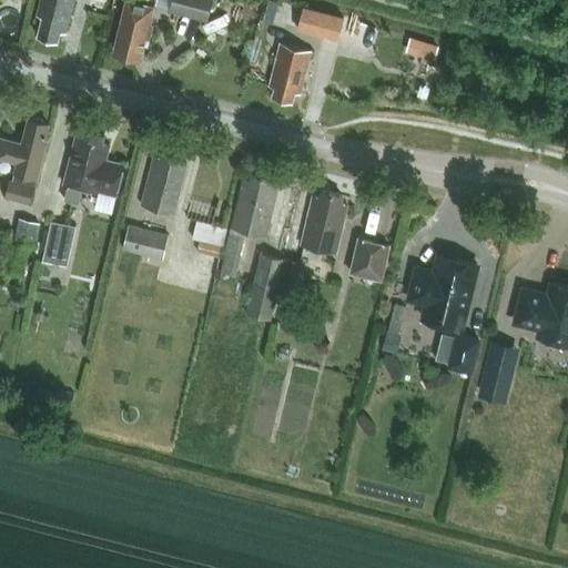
[(67,33),(74,0),(40,0),(37,16),(43,17),(38,36),(58,41),(60,31),(67,33)]
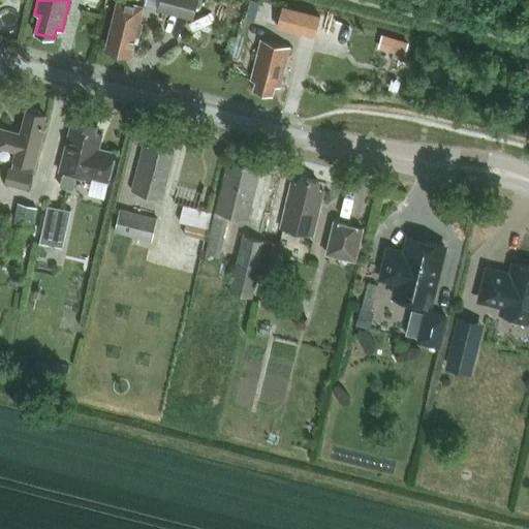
[(139,23),(144,6),(119,0),(106,49),(131,56),(134,41),(137,41),(143,23),(139,23)]
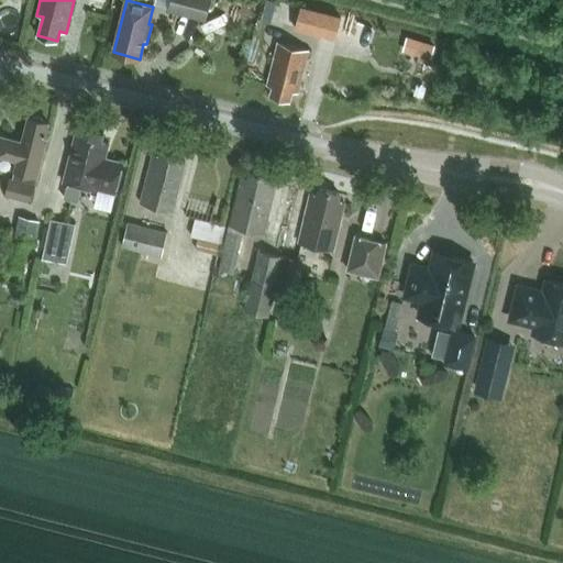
[(211,0),(170,0),(168,11),(170,12),(176,13),(206,21),(211,0)]
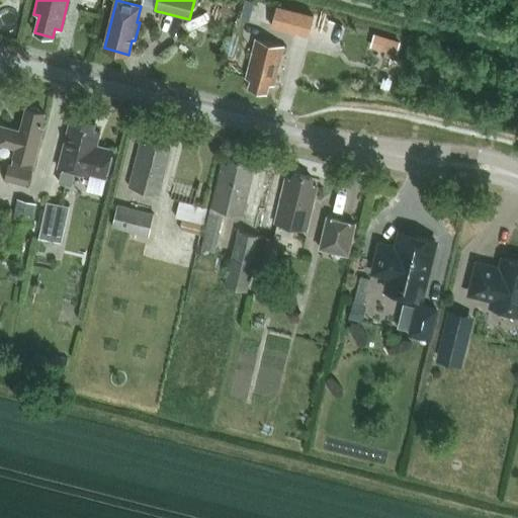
[(276,13),(272,26),(311,36),(316,15),(301,12),(301,13),(300,19),(276,13)]
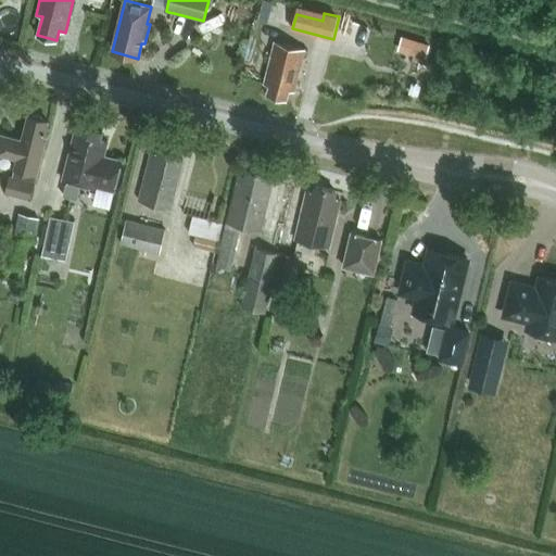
[(292,46),(295,32),(285,28),(281,42),(275,41),(264,84),(269,85),(267,93),(287,99),(289,90),(293,91),(305,49),(292,46)]
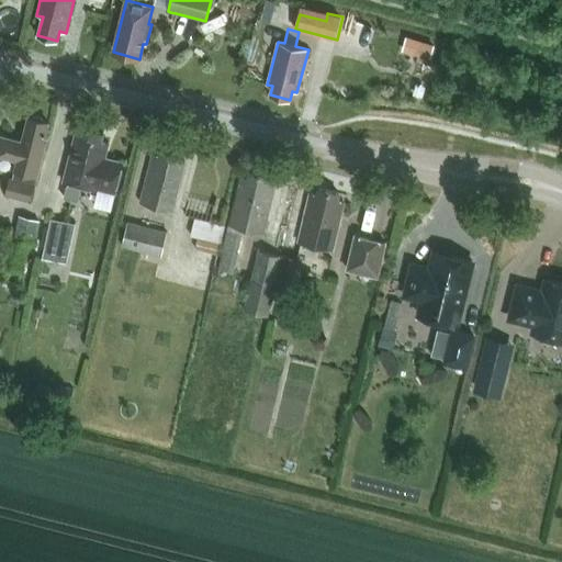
[(418,41),(415,55),(431,59),(435,45),(418,41)]
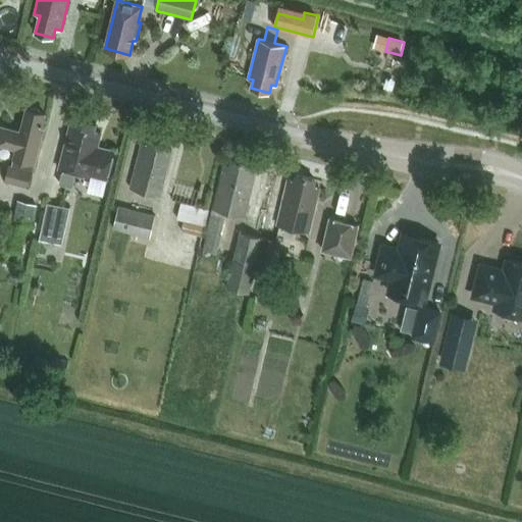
[(40,132),(45,113),(42,112),(39,109),(34,107),(30,109),(27,109),(20,131),(1,125),(0,131),(0,144),(15,149),(13,159),(16,160),(14,167),(8,165),(4,180),(28,187),(42,133),(40,132)]
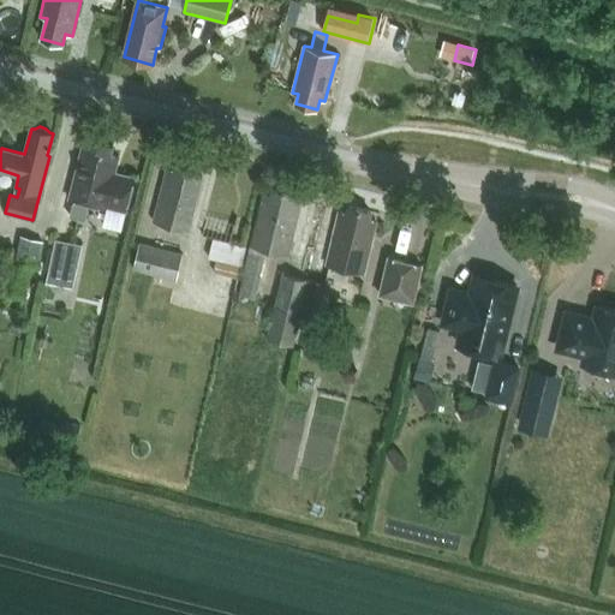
[(83,147),(70,199),(73,201),(82,202),(89,204),(106,208),(106,207),(126,212),(135,178),(114,173),(119,156),(111,154),(113,145),(93,141),(90,149),(83,147)]
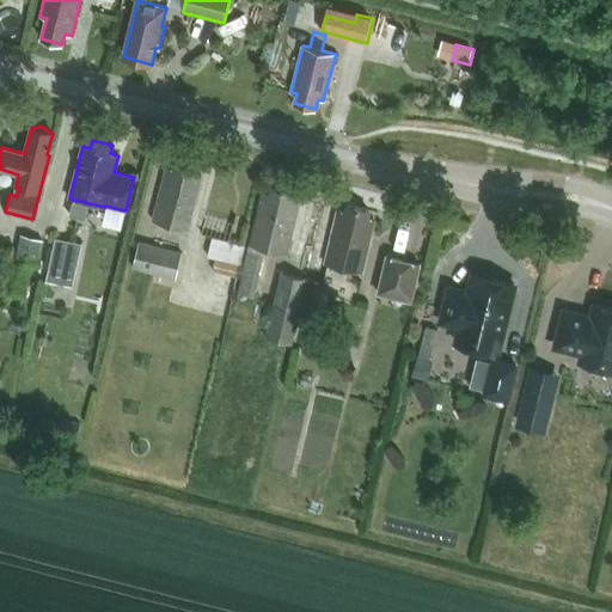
[(188,230),(201,176),(195,175),(197,166),(176,161),(175,169),(166,166),(152,221),(188,230)]
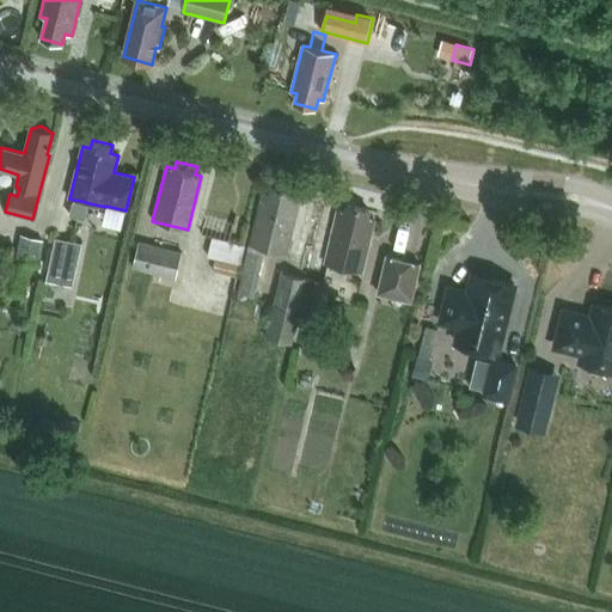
[(292,200),(294,191),(271,187),(270,194),(262,191),(238,293),(255,297),(265,249),(287,255),(299,202),(292,200)]
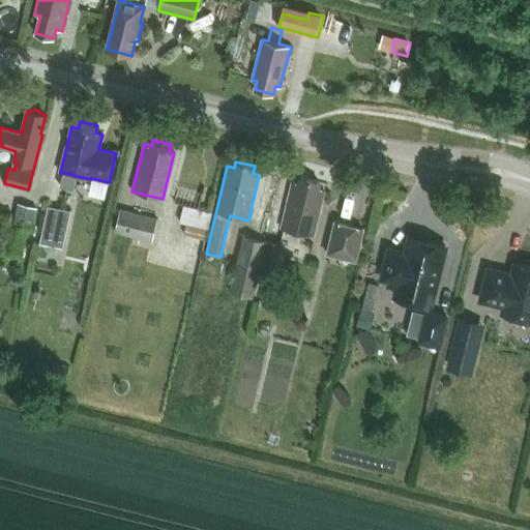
[(60,184),(60,186),(74,189),(77,176),(70,174),(63,173),(60,184)]
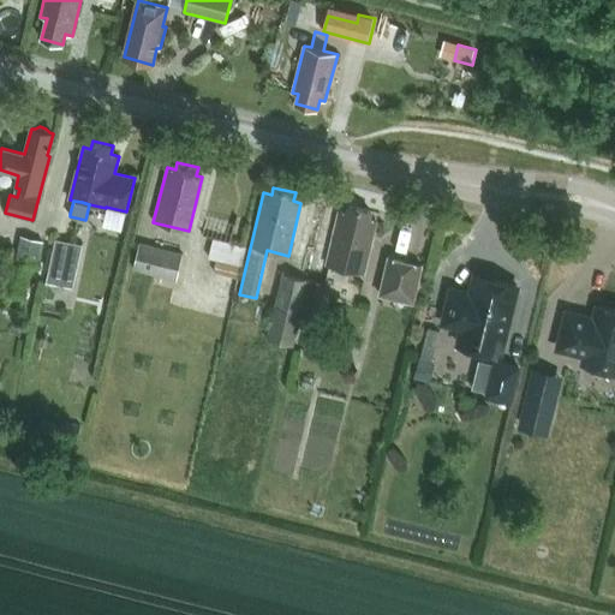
[(364,274),(376,221),(369,219),(371,212),(348,206),(347,213),(340,212),(327,266),(364,274)]
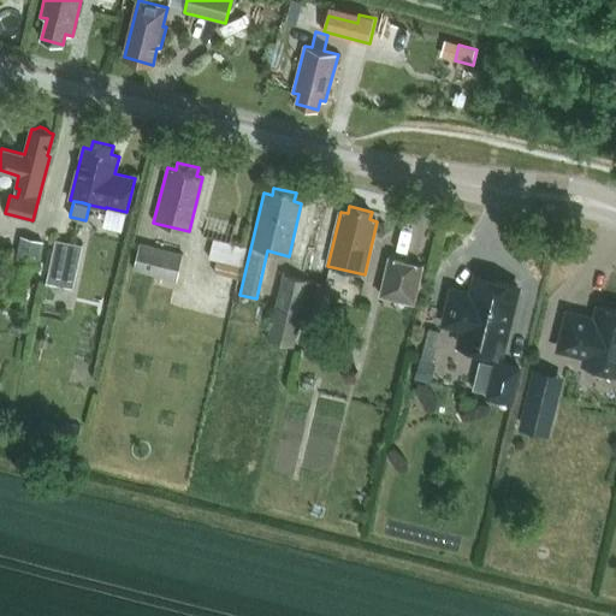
[(43,242),(21,237),(7,289),(24,294),(31,265),(37,267),(43,242)]
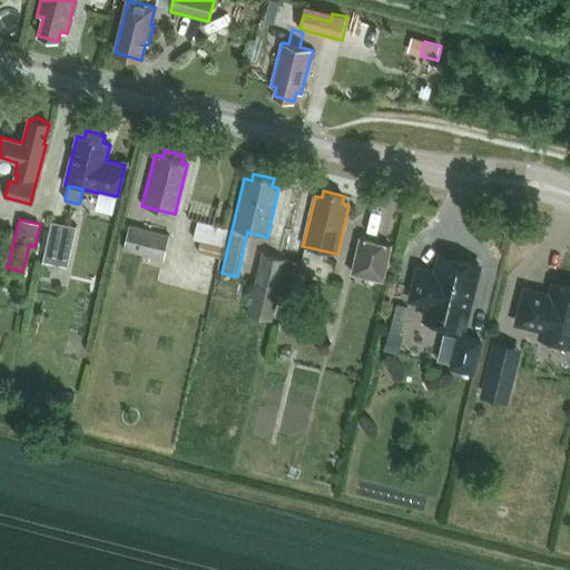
[(199,220),(195,238),(203,239),(199,253),(220,257),(228,227),(225,226),(215,224),(199,220)]
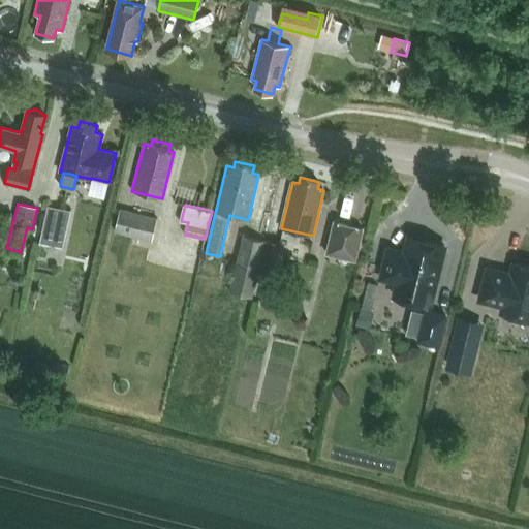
[(41,231),(39,244),(62,248),(65,236),(70,211),(48,206),(45,213),(41,231)]
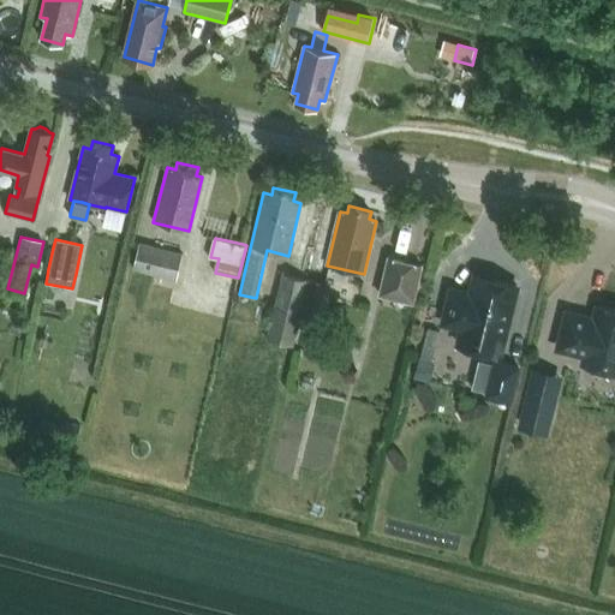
[(142,242),(136,268),(157,273),(178,279),(184,252),(142,242)]
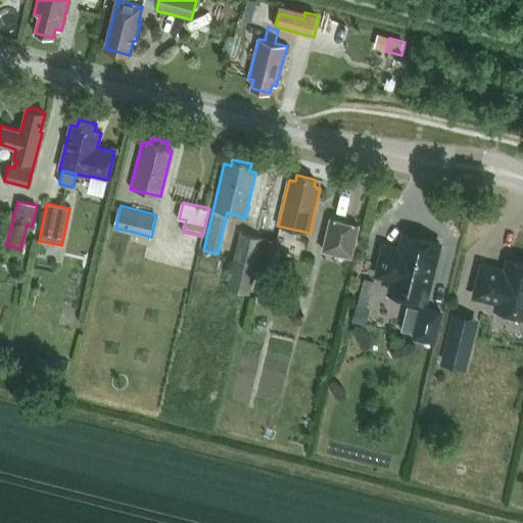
[(349,256),(357,225),(329,218),(321,250),(349,256)]
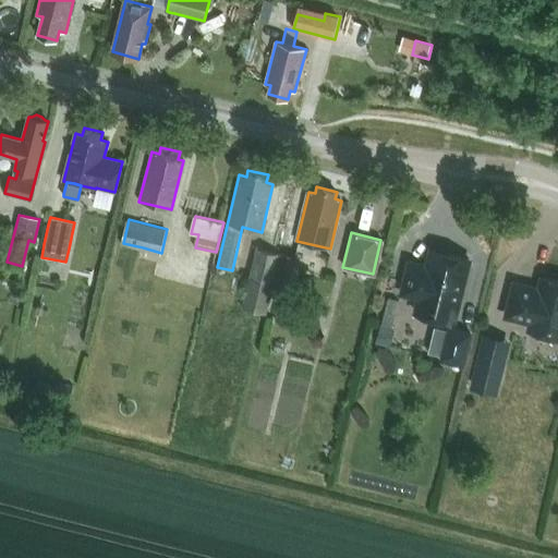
[(279,254),(257,249),(243,307),(265,313),(273,283),(279,254)]
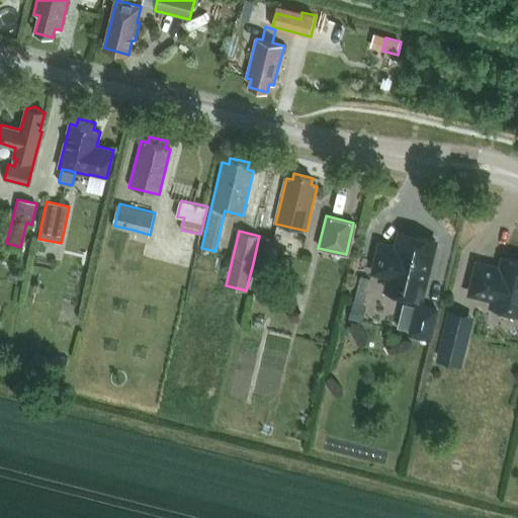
[(418,298),(433,240),(399,231),(395,248),(378,244),(372,271),(387,275),(384,290),(418,298)]
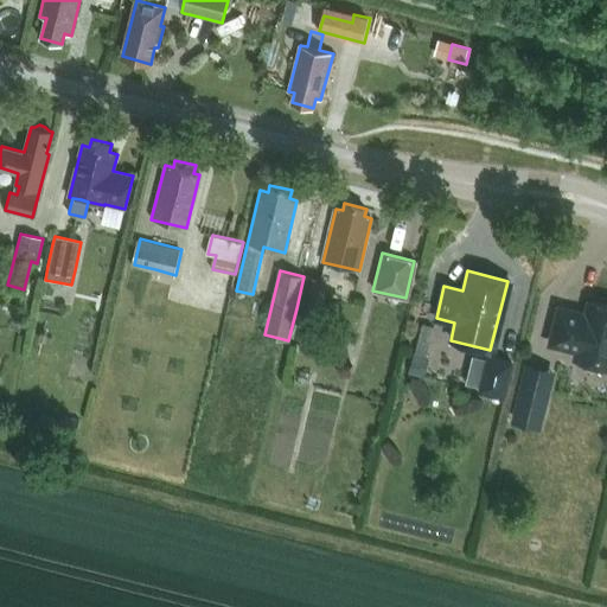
[(314,312),(321,280),(304,276),(296,308),(314,312)]
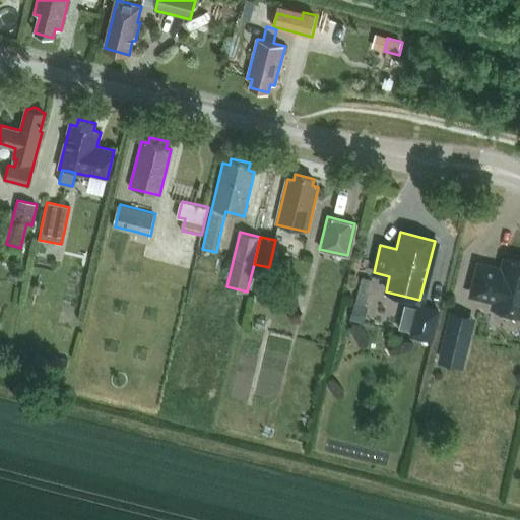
[(519,261),(504,258),(501,269),(477,263),(470,294),(493,300),(492,307),(519,314),(519,261)]
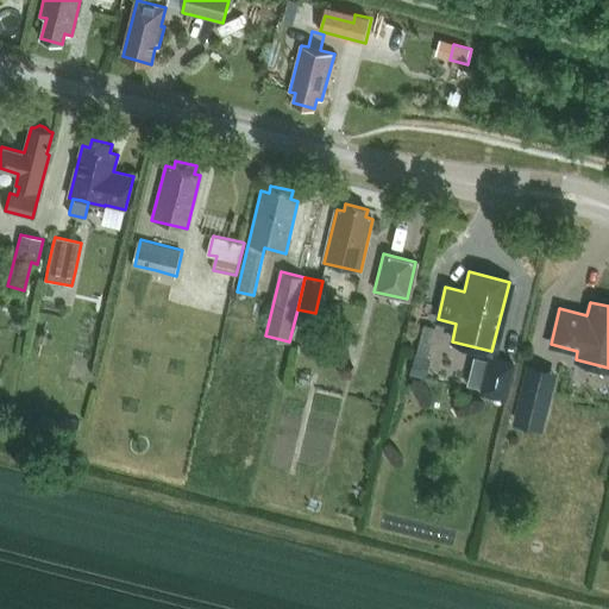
[(307,321),(300,350),(320,355),(331,347),(333,338),(327,326),(307,321)]
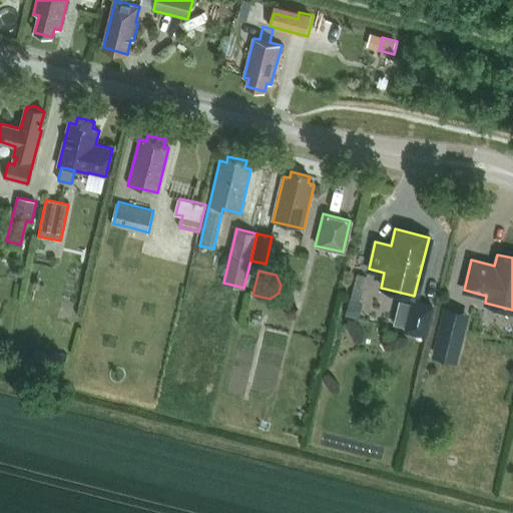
[(366,277),(356,274),(345,316),(358,319),(362,303),(359,302),(366,277)]
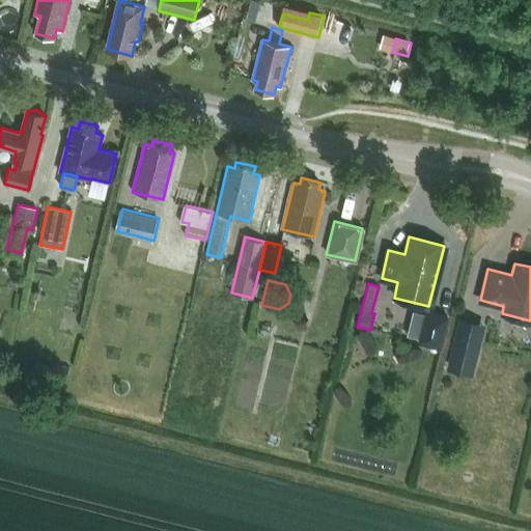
[(442,348),(450,315),(427,310),(419,343),(442,348)]
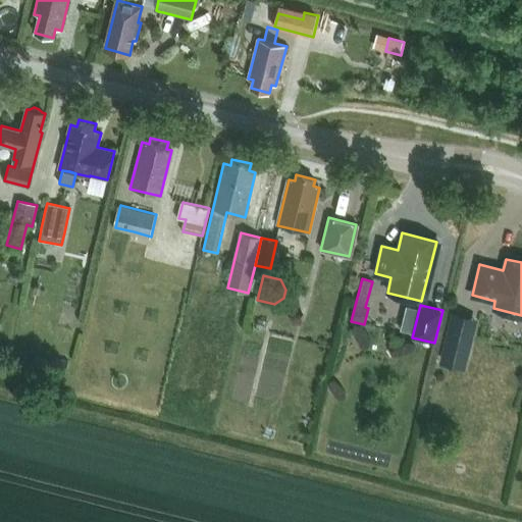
[(450,323),(439,363),(459,367),(469,327),(450,323)]
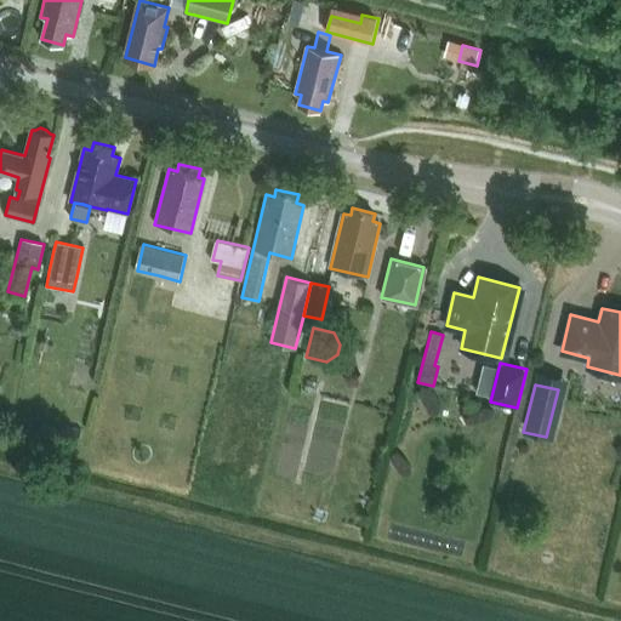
[(61,427),(58,440),(78,445),(80,438),(81,429),(74,427),(62,425),(61,427)]
